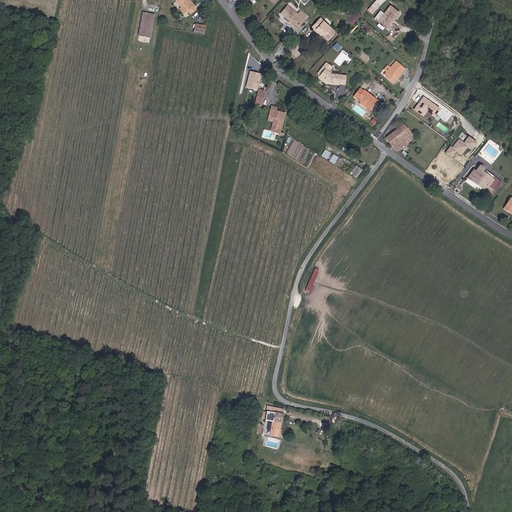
[(199,8),(196,5),(194,7),(190,2),(188,0),(175,0),(184,9),(182,10),(187,15),(191,11),(193,13),(199,8)]
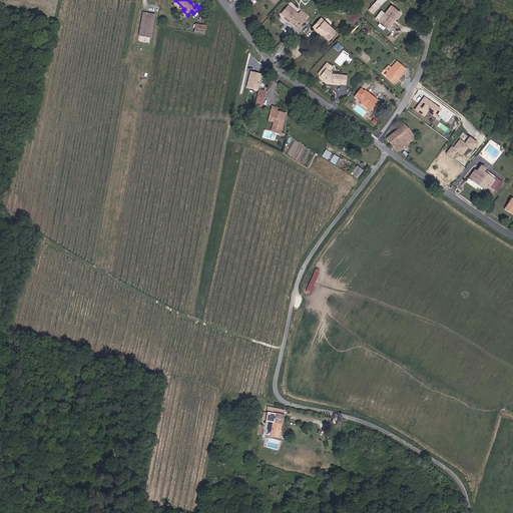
[(376,0),(368,9),(374,14),(385,0),(376,0)]
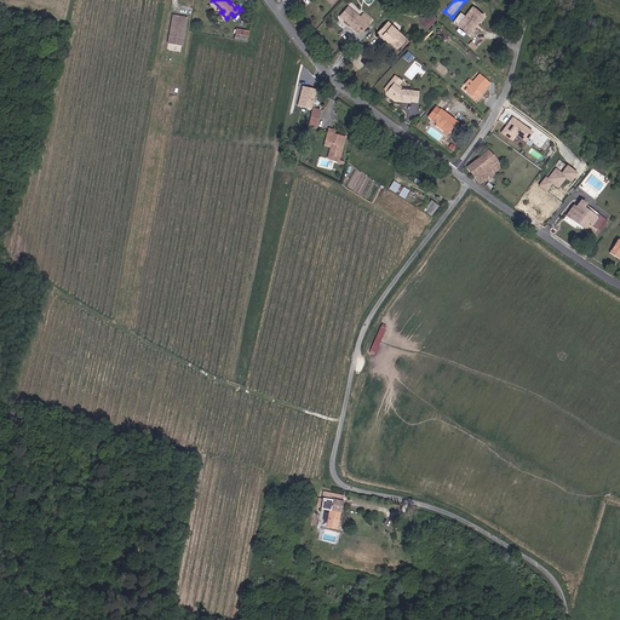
[(471,34),(484,13),(474,6),(460,27),(471,34)]
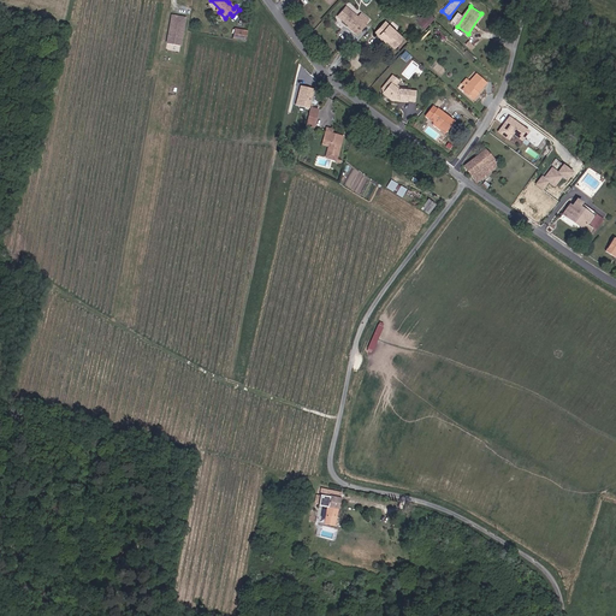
[(357,31),(365,24),(368,19),(361,12),(357,17),(348,7),(341,15),(349,24),(357,31)]
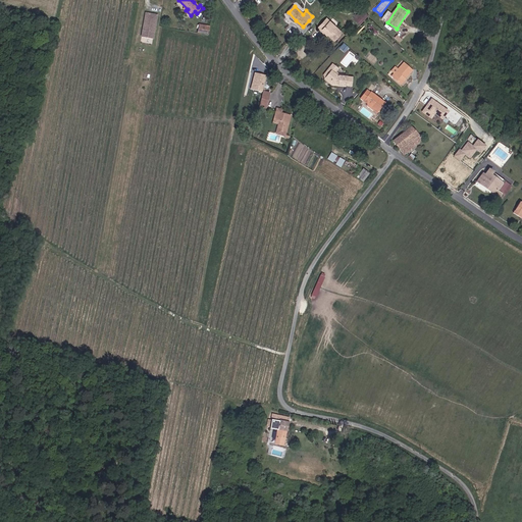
[(158,15),(145,12),(141,37),(154,39),(158,15)]
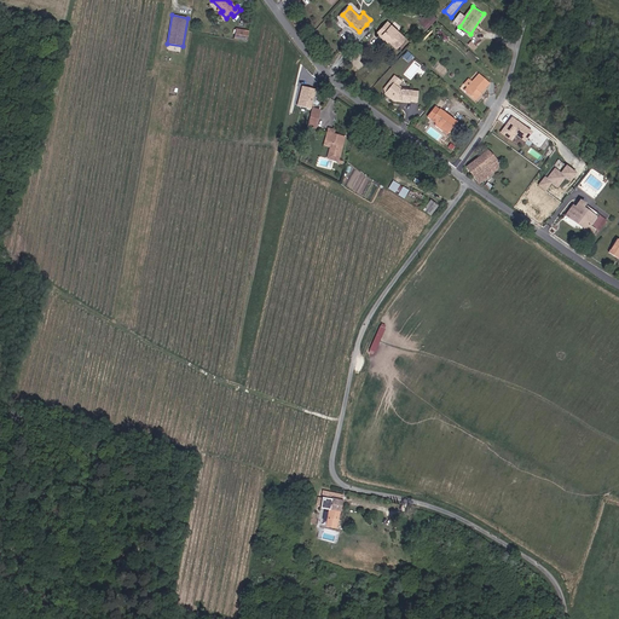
[(420,23),(426,29),(433,22),(429,19),(428,21),(424,17),(420,23)]
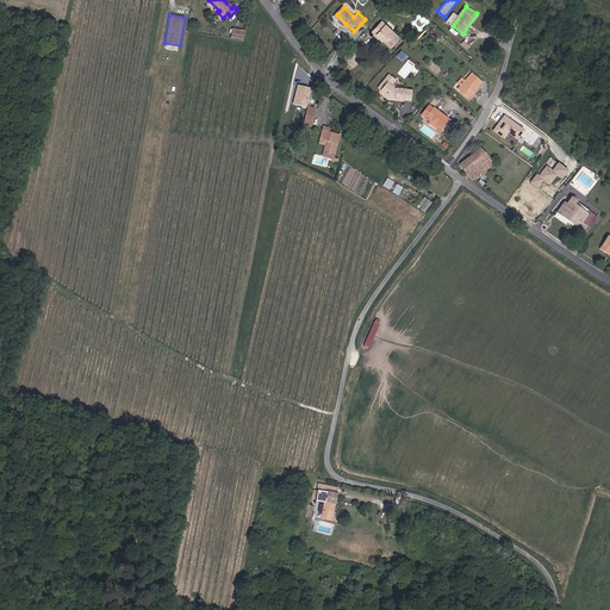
[(372,32),(375,37),(378,35),(384,41),(390,47),(399,37),(383,22),(372,32)]
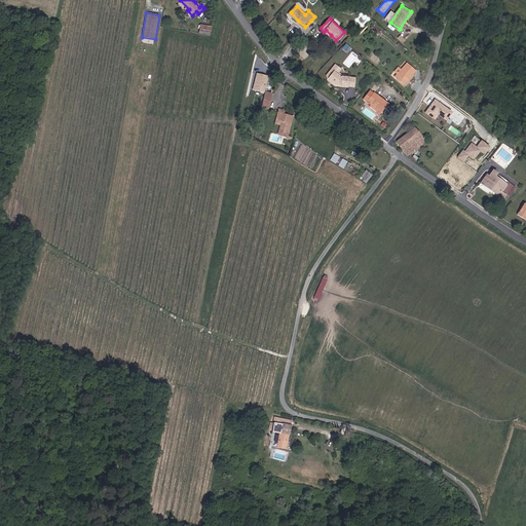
[(202,24),(200,32),(212,34),(213,26),(202,24)]
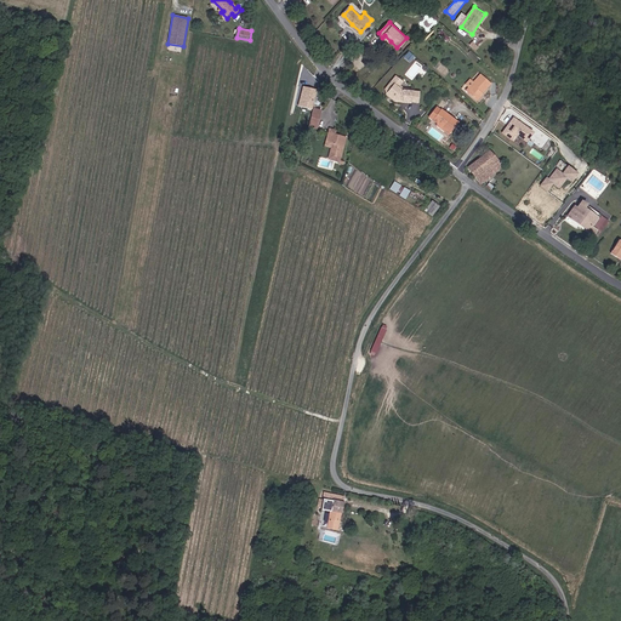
[(480,77),(490,85),(493,83),(483,74),(480,77)]
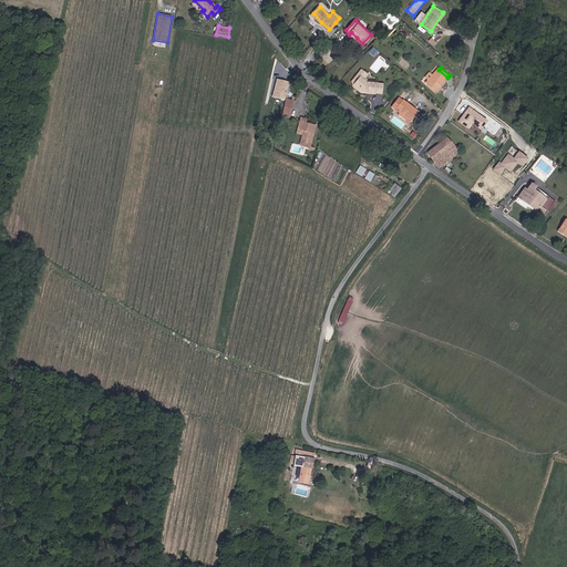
[(435,91),(447,78),(439,70),(426,83),(435,91)]
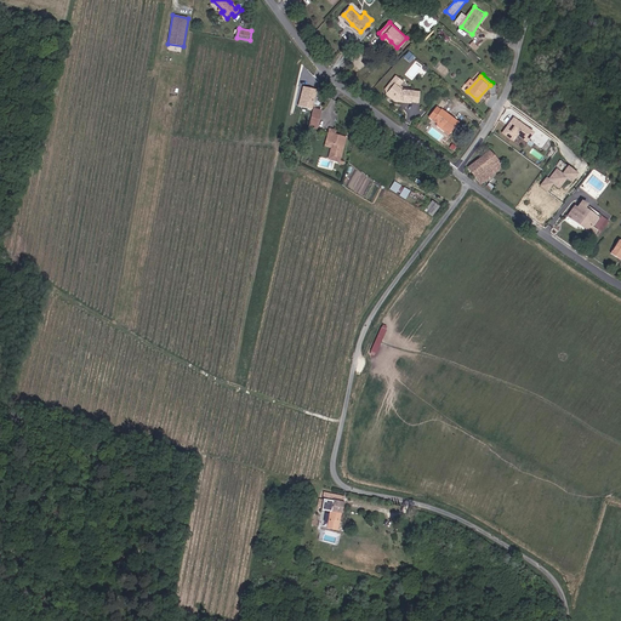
[(399,86),(403,81),(398,78),(388,89),(389,92),(392,95),(394,93),(397,97),(397,98),(398,100),(411,102),(414,92),(405,91),(399,86)]
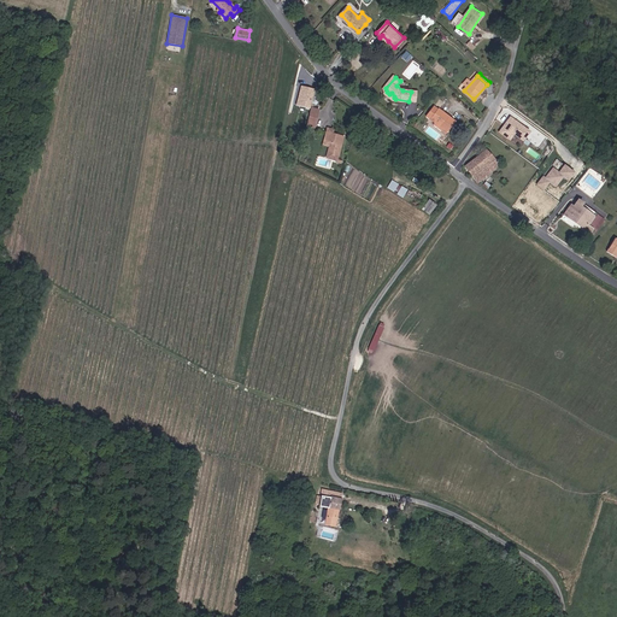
[(456,121),(439,110),(438,111),(434,109),(428,118),(448,131),(456,121)]
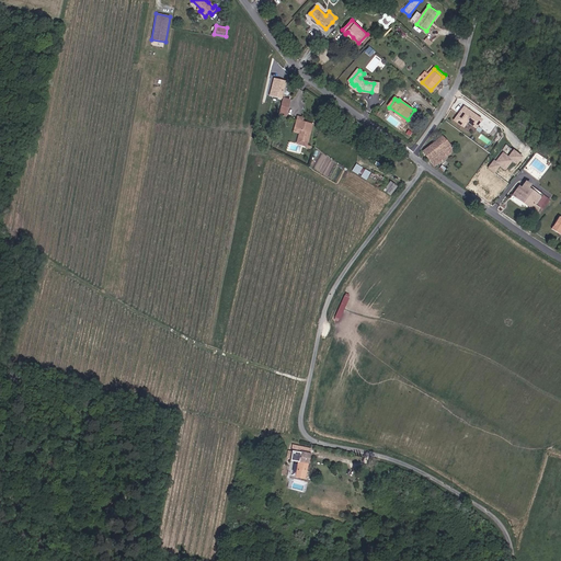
[(482,119),(464,105),(453,121),(462,128),(466,124),(474,129),(482,119)]
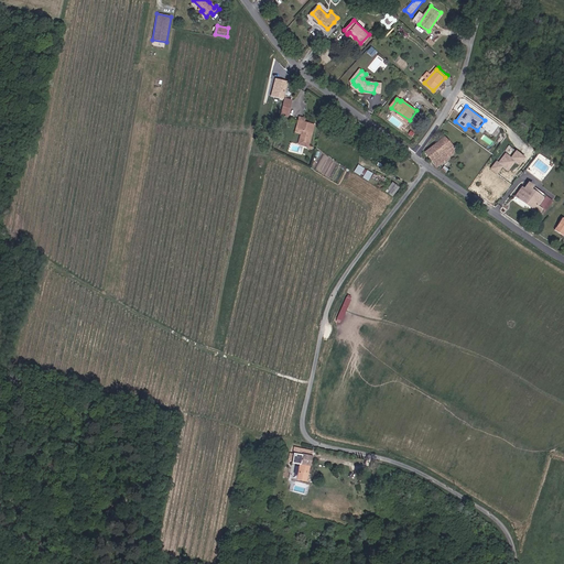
[(313,121),(301,118),(297,127),(301,128),(297,139),(307,141),(313,121)]
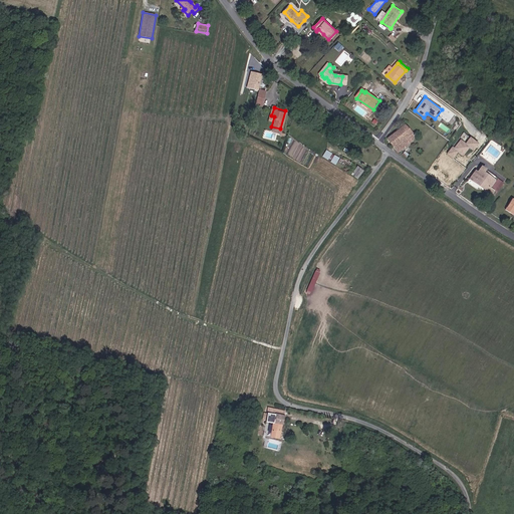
[(388,139),(398,153),(419,140),(417,135),(413,137),(406,126),(388,139)]
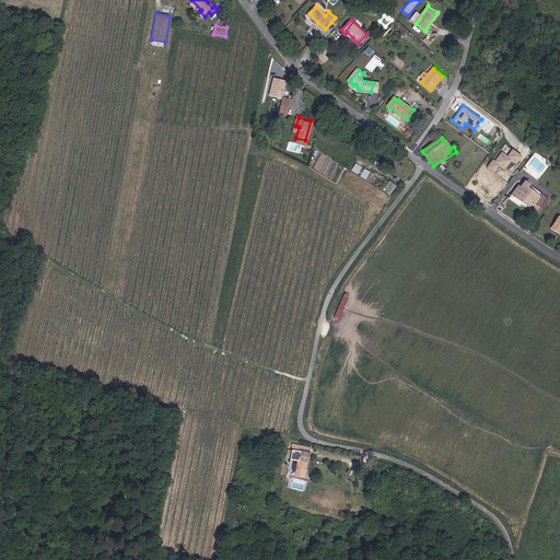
[(521,156),(512,149),(506,156),(501,152),(493,161),(491,160),(486,167),(493,173),(498,166),(503,171),(510,161),(514,164),(521,156)]
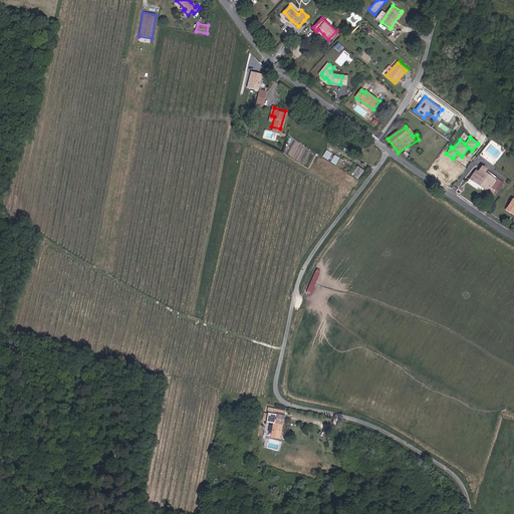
[(322,156),(328,160),(332,153),(326,150),(322,156)]
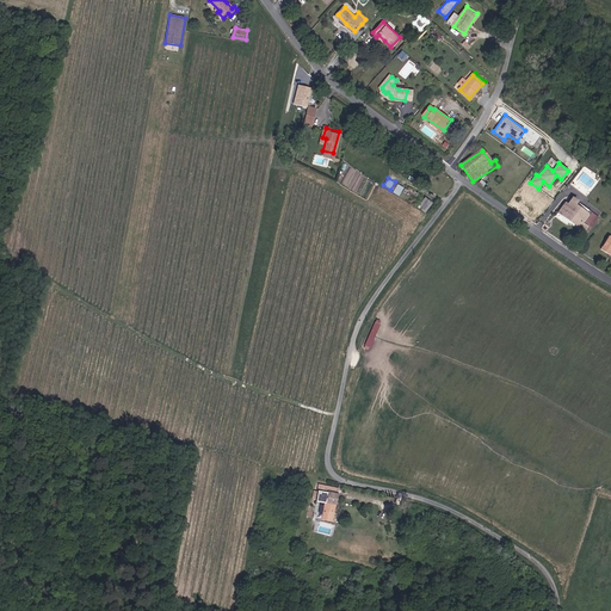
[(394,192),(400,196),(405,186),(399,184),(394,192)]
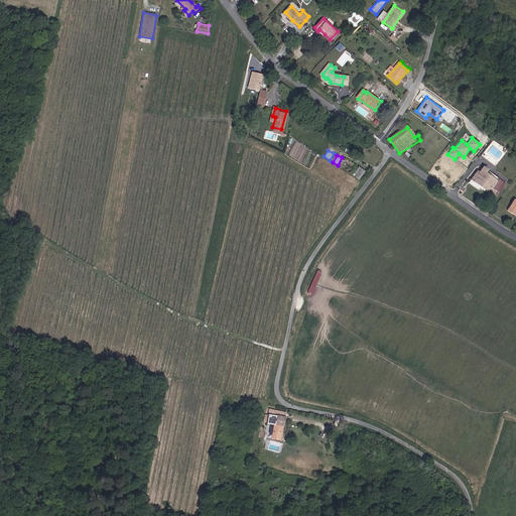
[(360,179),(366,172),(360,167),(354,174),(360,179)]
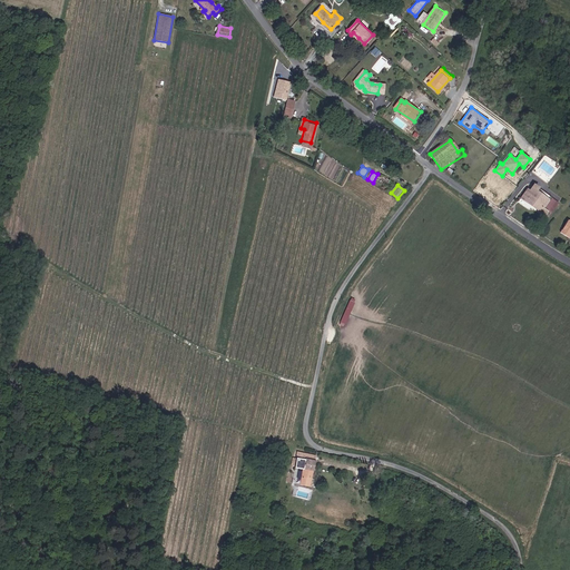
[(536,185),(531,192),(526,200),(540,212),(547,200),(538,194),(541,188),(536,185)]
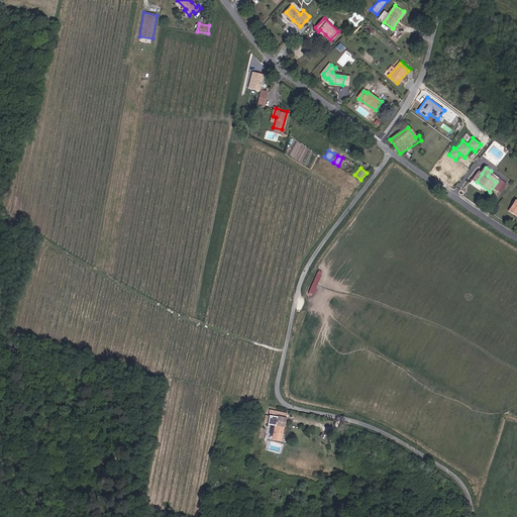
[(270,441),(280,443),(284,415),(267,412),(265,426),(272,428),(270,441)]
